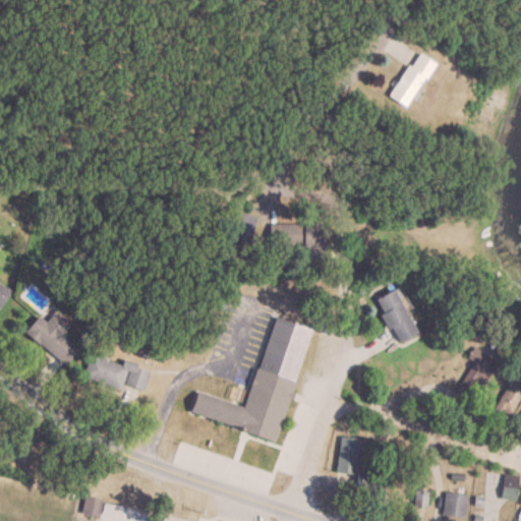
[(431,62),(414,51),(386,96),(403,107),(431,62)]
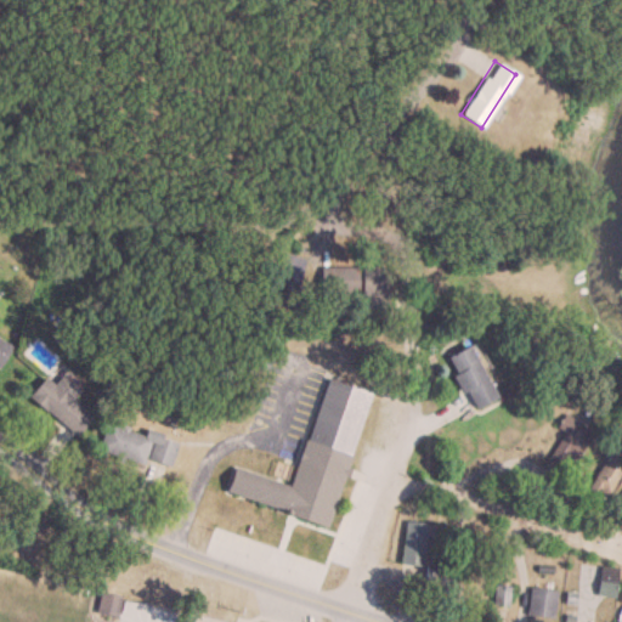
[(0,365),(11,346),(0,339),(0,365)]
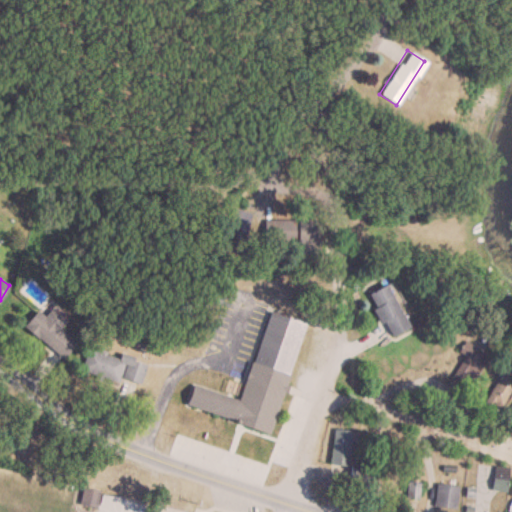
[(366,293),(387,338),(407,329),(386,283),(366,293)]
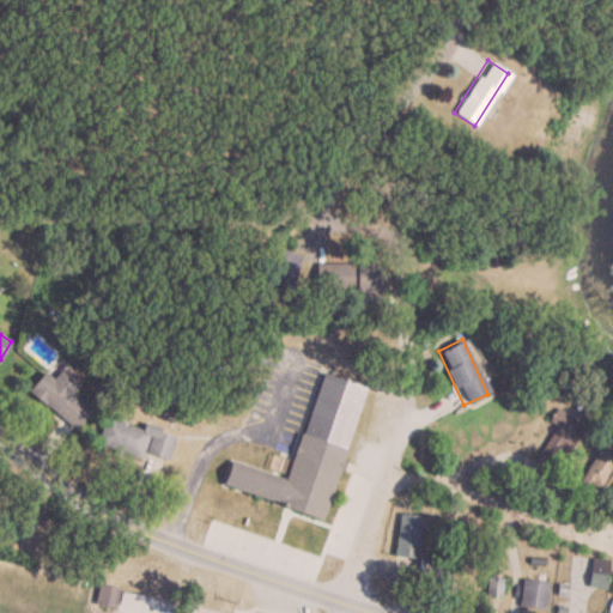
[(70,395),(78,384),(59,371),(53,378),(43,371),(28,394),(76,430),(90,410),(70,395)]
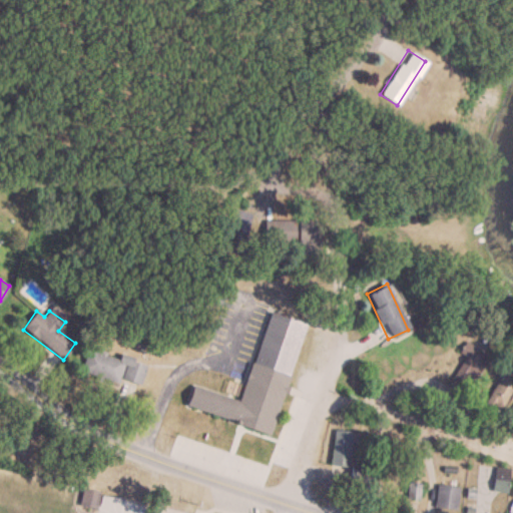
[(240,401),(191,387),(185,408),(272,433),(304,323),(268,312),(240,401)]
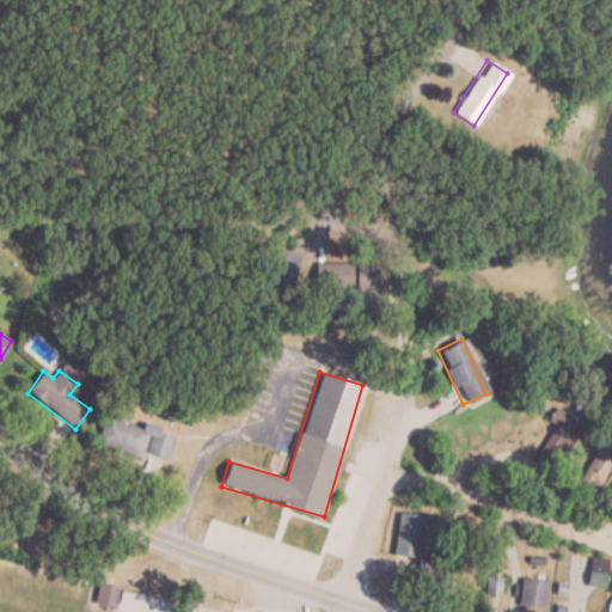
[(165,465),(173,438),(105,415),(97,442),(165,465)]
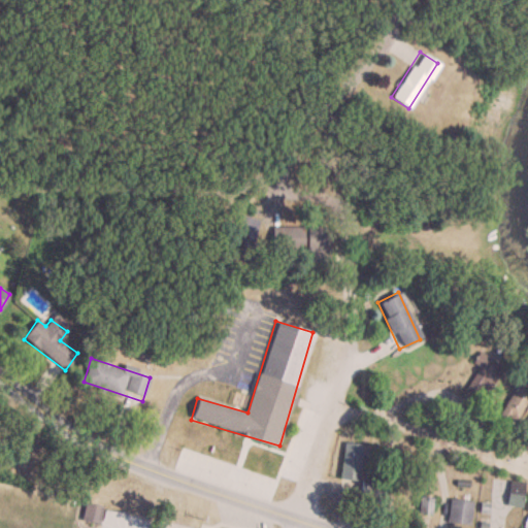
[(476,358),(468,391),(491,397),(499,364),(476,358)]
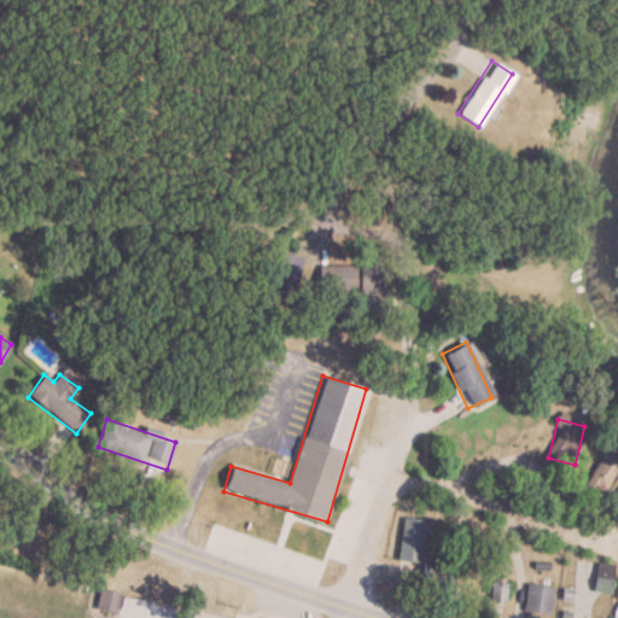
[(587,482),(604,490),(617,462),(617,442),(610,438),(587,482)]
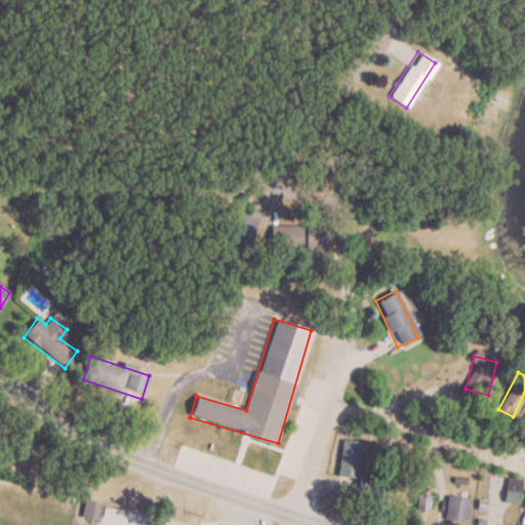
[(342,439),(336,475),(356,478),(362,436),(353,435),(352,440),(342,439)]
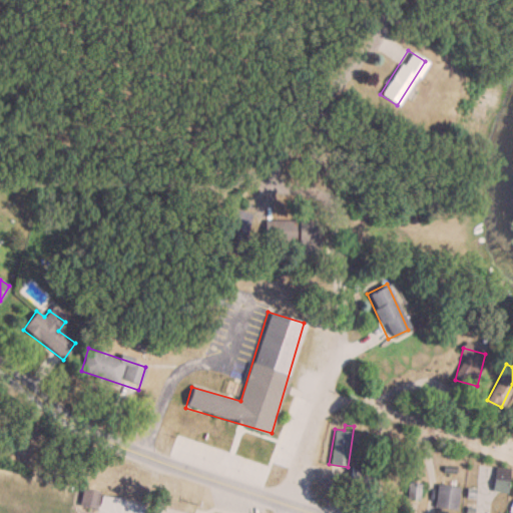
[(494,492),(508,492),(508,469),(494,469),(494,492)]
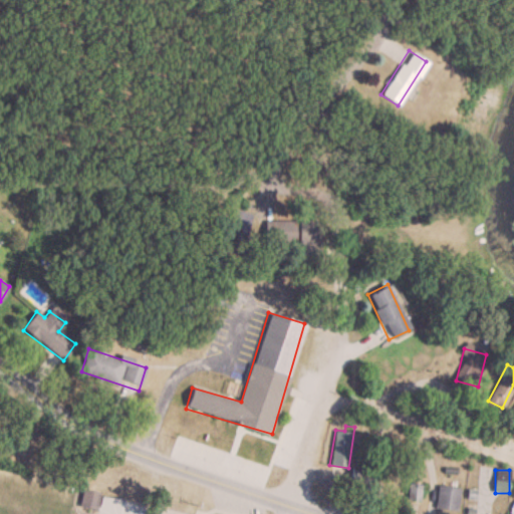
[(435,507),(456,512),(461,489),(440,484),(435,507)]
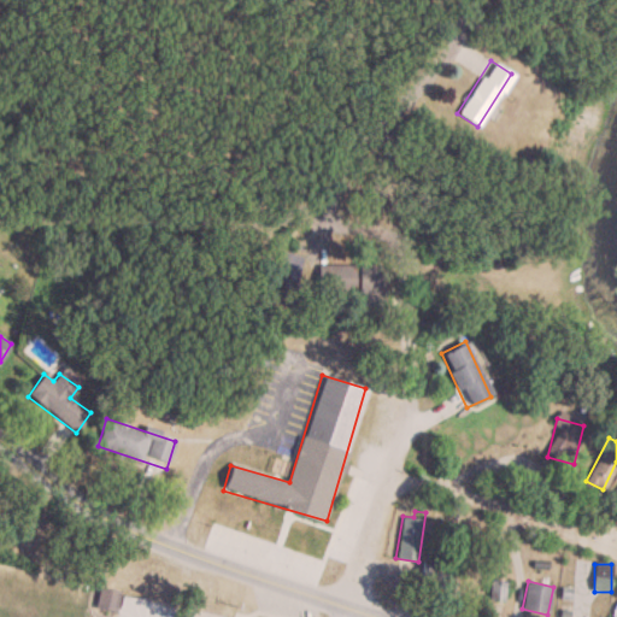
[(95,607),(115,612),(118,593),(100,589),(95,607)]
